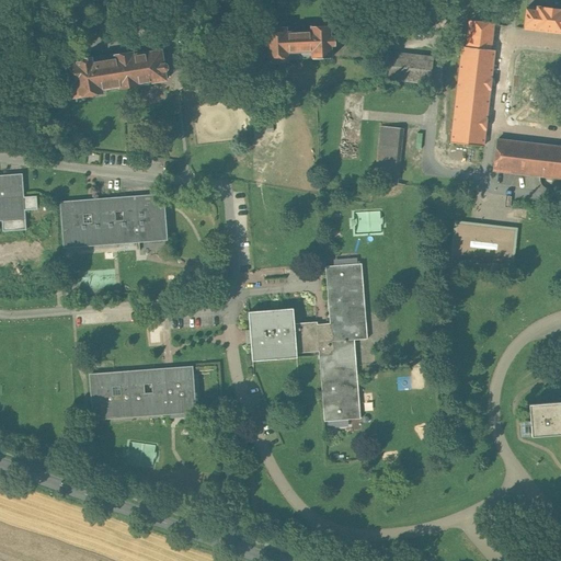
[(560,11),(537,8),(537,10),(527,9),(525,30),(560,33),(560,13),(560,11)]
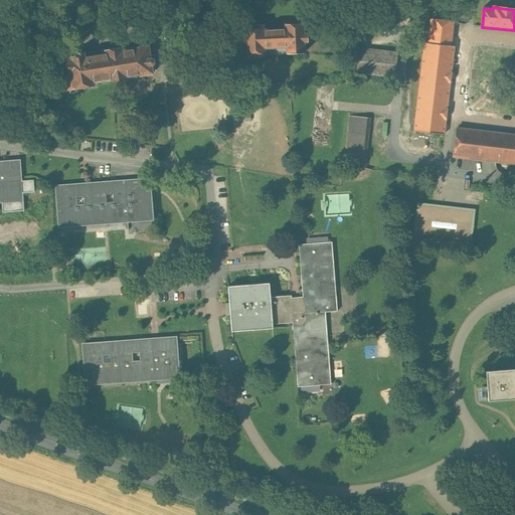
[(454,21),(432,19),(428,42),(424,42),(415,132),(444,135),(453,45),(451,45),(454,21)]
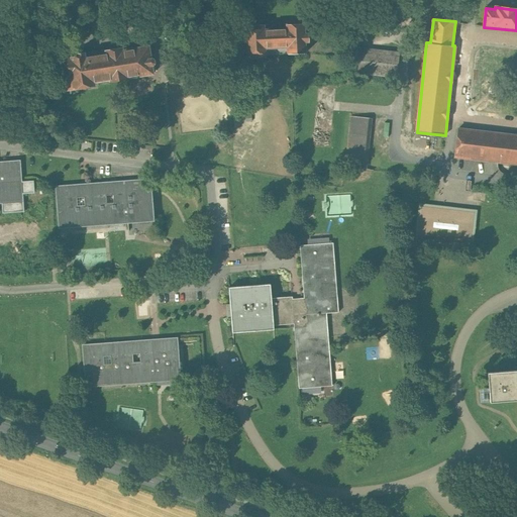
[(304,26),(286,27),(286,29),(265,30),(264,28),(247,28),(249,59),(269,58),(268,55),(305,54),(305,43),(309,43),(309,35),(305,35),(304,26)]
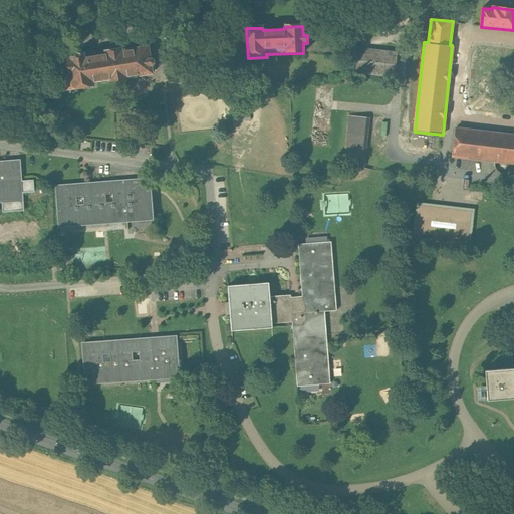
[(108,55),(85,59),(84,55),(78,56),(78,57),(72,58),(73,61),(63,62),(67,91),(97,86),(96,84),(111,81),(111,83),(131,80),(131,78),(153,74),(152,68),(156,67),(154,58),(151,59),(149,47),(123,52),(123,48),(107,50),(108,55)]
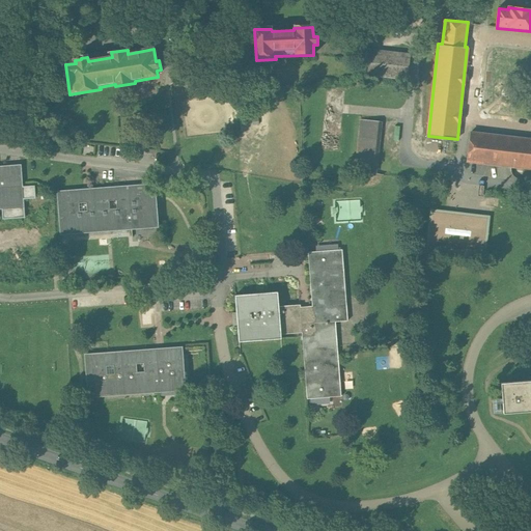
[(409,55),(369,51),(367,76),(407,80),(409,55)]
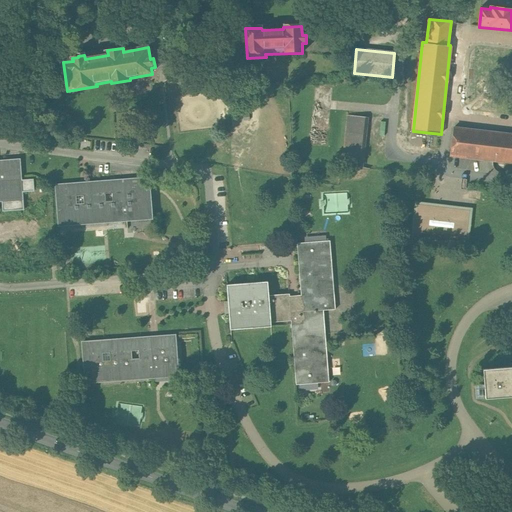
[(365,117),(349,116),(344,163),(360,165),(365,117)]
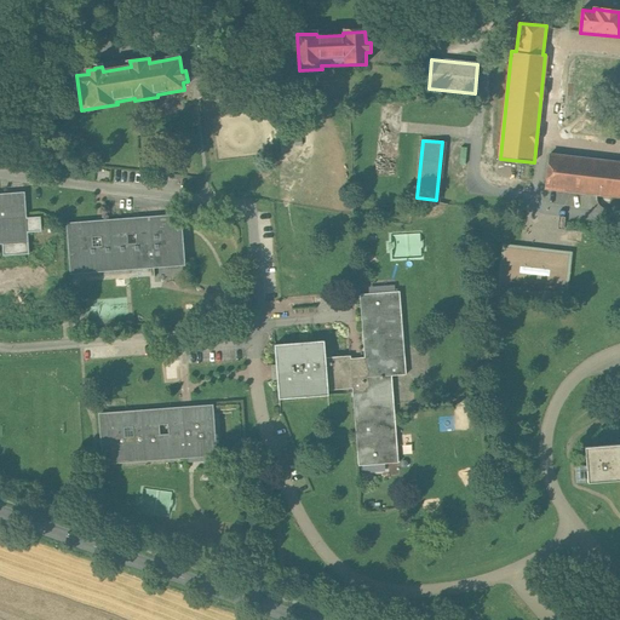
[(619,162),(551,156),(547,189),(619,196),(619,162)]
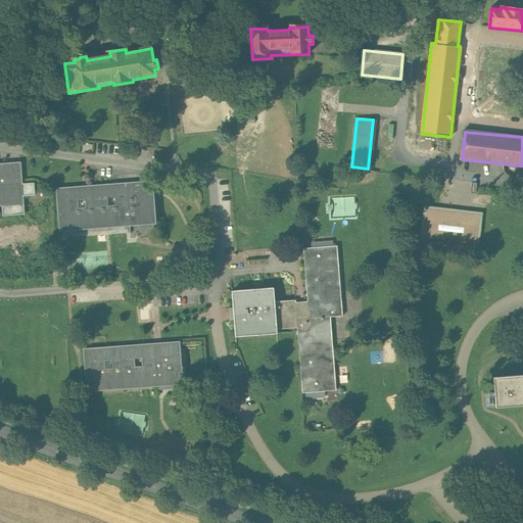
[(0,205),(2,205),(2,216),(25,215),(22,196),(27,195),(35,195),(34,183),(27,184),(26,184),(21,184),(20,162),(0,163),(0,205)]
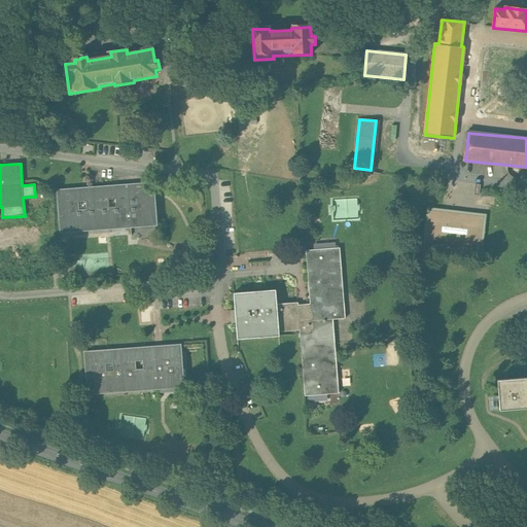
[(152,183),(58,190),(61,233),(155,225),(152,183)]
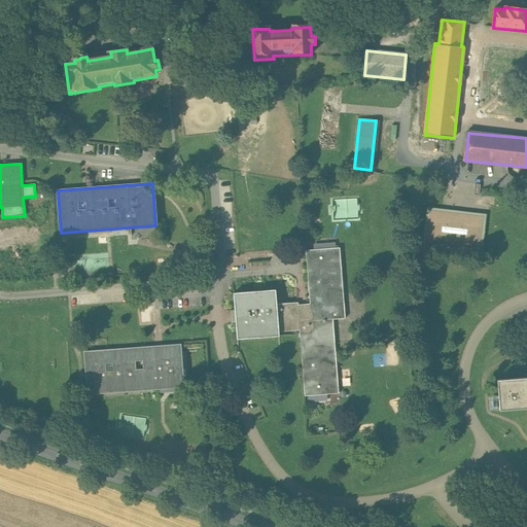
[(483,216),(429,210),(425,245),(480,251),(483,216)]
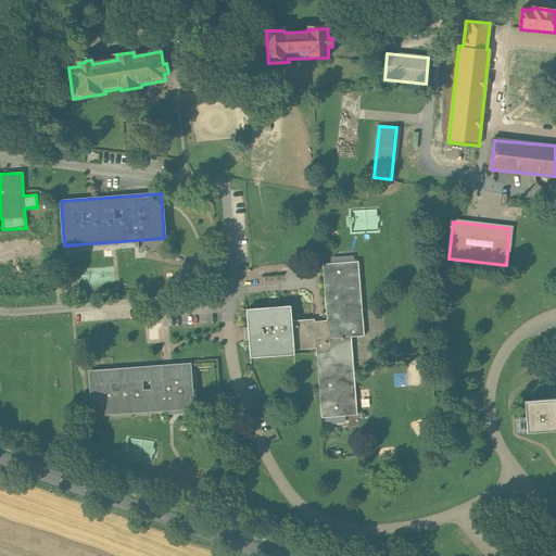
[(358,261),(323,264),(327,320),(314,321),(314,319),(291,320),(290,305),(245,310),(250,357),(294,354),(294,350),(316,348),(321,417),(357,415),(351,337),(364,336),(358,261)]
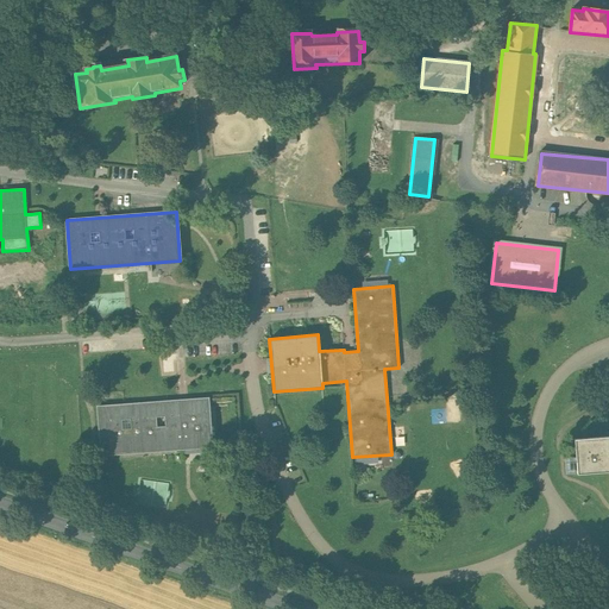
[(208,399),(98,407),(101,456),(212,447),(208,399)]
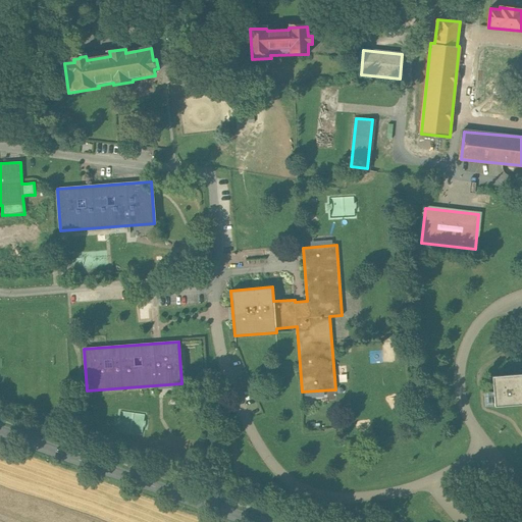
[(521,374),(492,376),(494,406),(521,404),(521,374)]
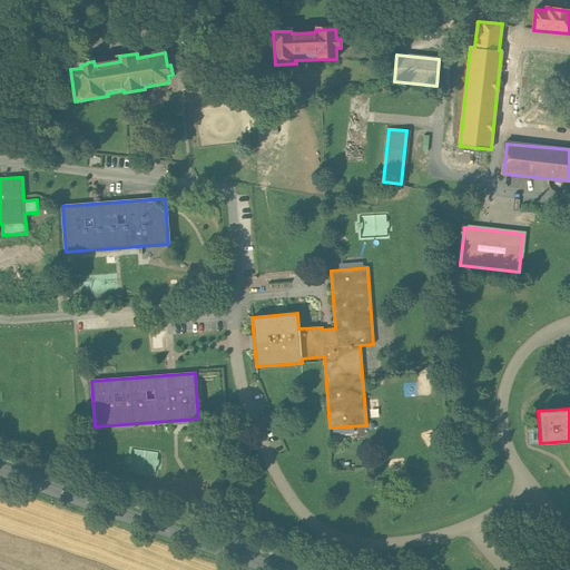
[(130,450),(130,472),(156,473),(157,450),(130,450)]
